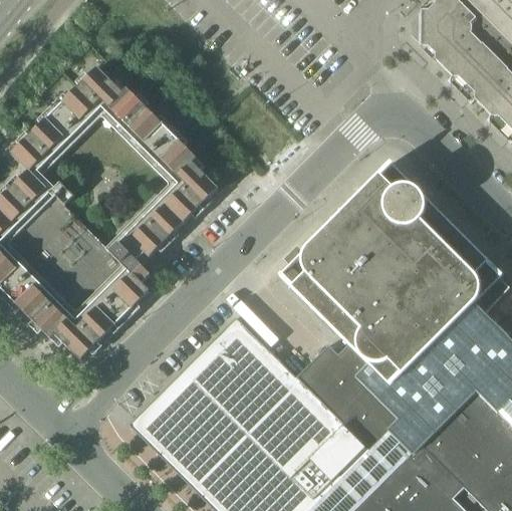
[(438,60),(454,75),(449,80),(452,83),(451,84),(452,85),(453,84),(460,92),(459,92),(460,93),(461,92),(468,100),(467,100),(468,101),(469,101),(472,104),(477,99),(493,114),(488,119),(491,122),(490,123),(499,132),(498,133),(500,134),(500,133),(508,140),(507,141),(508,142),(509,141),(511,143),(511,0),(437,0),(437,2),(430,10),(429,9),(424,9),(424,10),(423,9),(422,10),(423,11),(413,21),(413,34),(423,45),(422,45),(423,46),(424,45),(424,46),(429,46),(430,45),(437,53),(437,59),(436,60),(437,60),(438,60)]
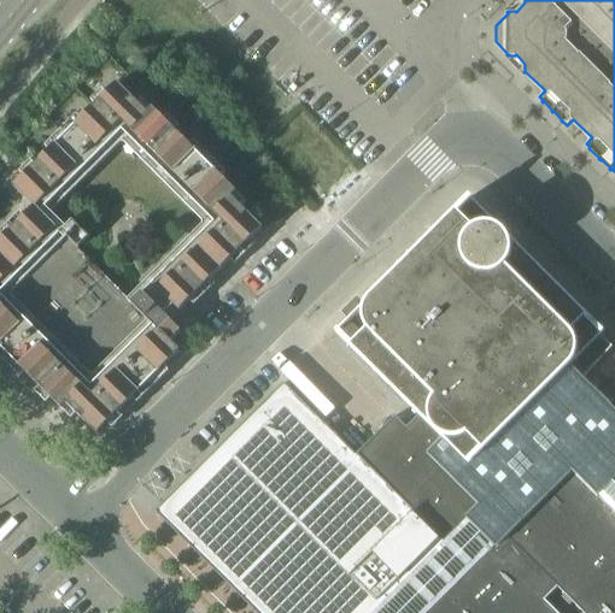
[(63,406),(72,416),(77,411),(98,431),(121,408),(181,348),(173,340),(182,329),(165,312),(175,304),(180,308),(263,225),(233,195),(239,190),(238,190),(154,106),(150,111),(119,81),(15,184),(35,205),(0,240),(0,343),(39,383),(63,406)]
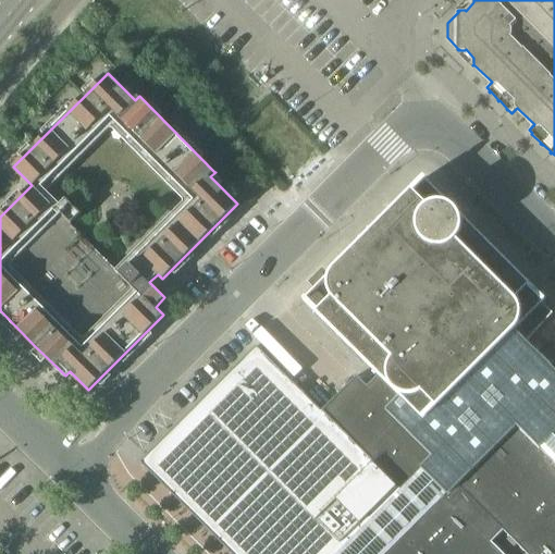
[(304,297),(379,373),(423,418),(424,419),(428,416),(439,427),(554,307),(544,298),(549,288),(429,167),(304,297)]
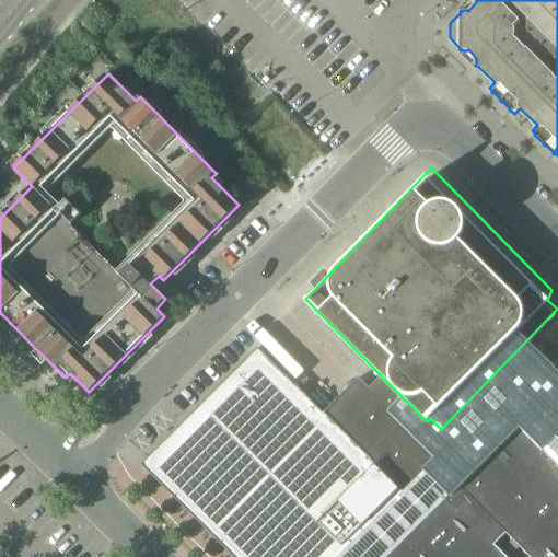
[(374,522),(405,492),(371,459),(339,426),(324,412),(311,397),(270,357),(259,346),(247,358),(142,463),(153,474),(235,556),(339,556),(346,552),(374,522)]
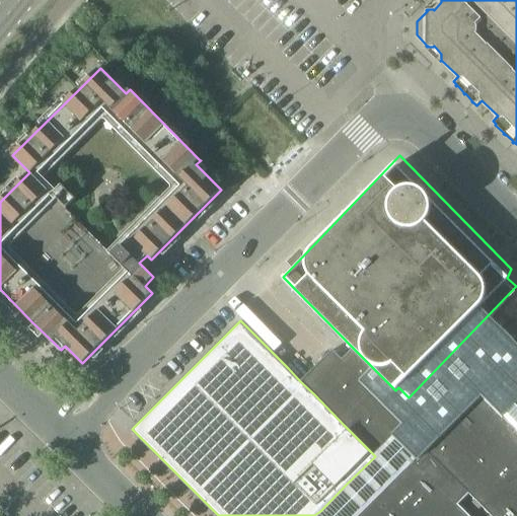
[(300,381),(314,394),(344,425),(375,456),(396,435),(396,434),(401,429),(401,420),(402,419),(397,413),(383,400),(392,391),(394,389),(353,348),(343,358),(334,348),(305,376),(300,381)]
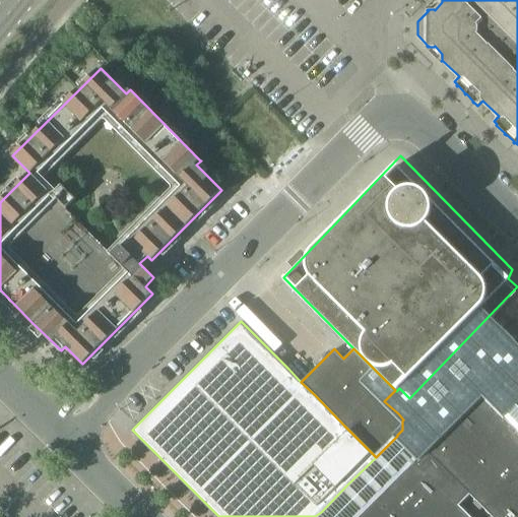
[(384,401),(398,413),(399,412),(411,425),(419,417),(407,406),(393,392),(384,401)]
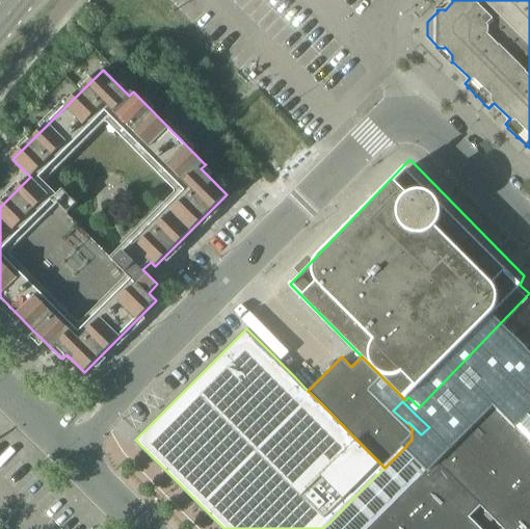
[(529,441),(495,406),(439,461),(481,505),(495,518),(529,483),(529,441)]
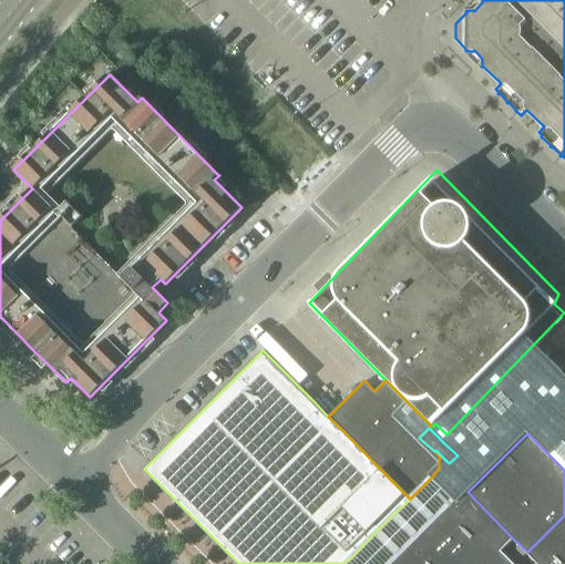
[(513,539),(468,492),(465,490),(390,563),(515,563),(502,550),(513,539)]
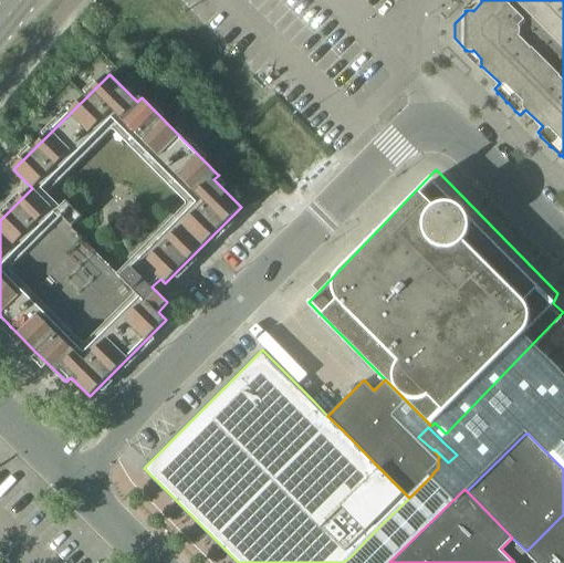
[(563,514),(526,551),(538,562),(563,562),(563,514)]
